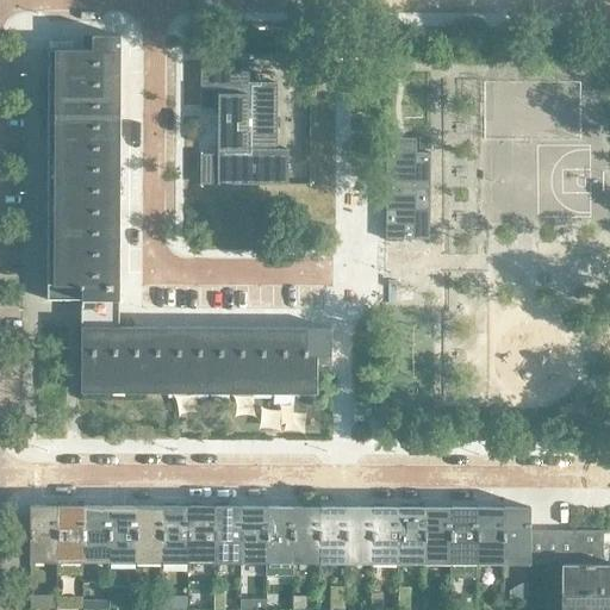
[(119,300),(120,36),(92,36),(92,50),(49,50),(48,300),(81,300),(119,300)]
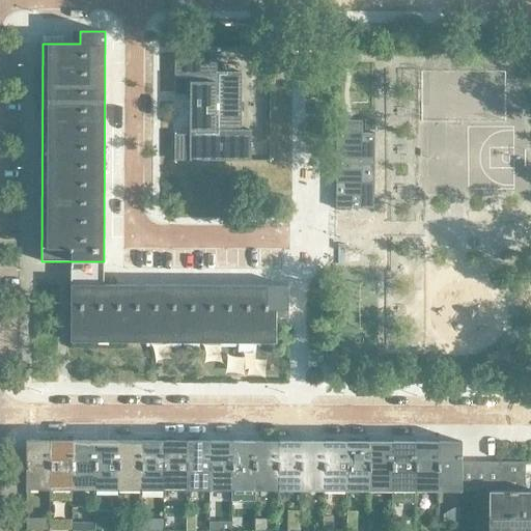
[(241,130),(241,72),(216,72),(217,47),(175,47),(174,94),(186,94),(190,94),(190,101),(190,131),(190,134),(174,134),(174,161),(251,161),(251,130),(241,130)]
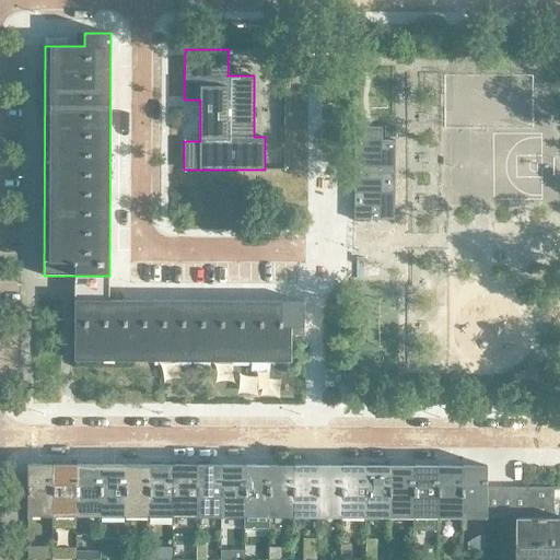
[(286,67),(286,50),(269,50),(269,67),(286,67)]
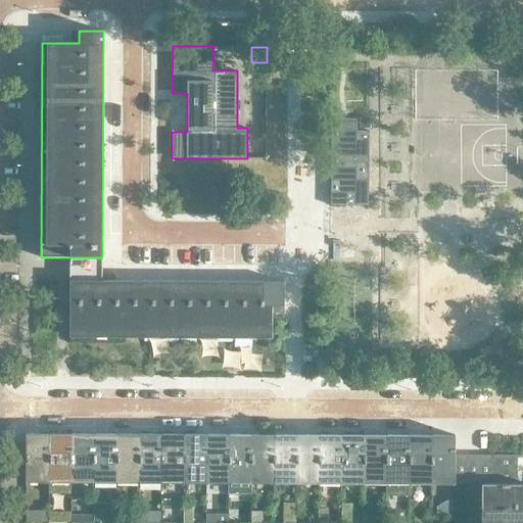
[(359,119),(359,128),(369,128),(369,119),(359,119)]
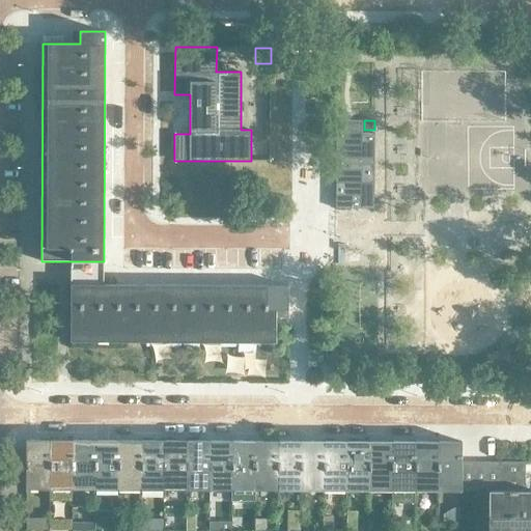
[(335,171),(335,208),(373,208),(373,131),(361,131),(361,122),(340,122),(335,122),(335,171)]
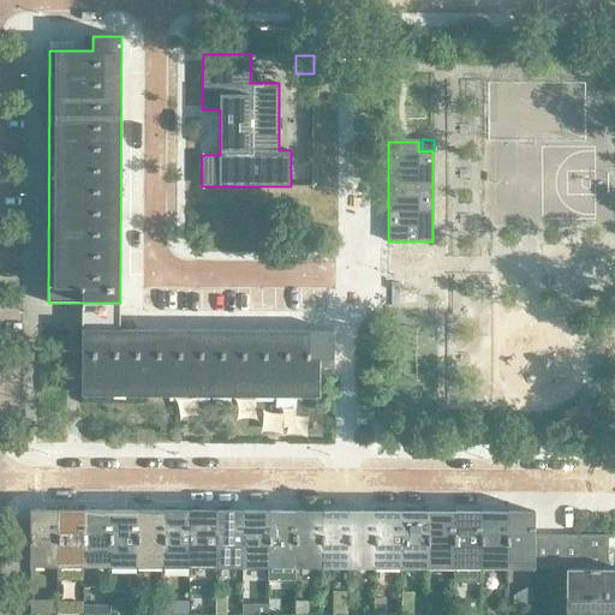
[(82,317),(82,329),(120,329),(119,317),(120,303),(82,303),(82,317)]
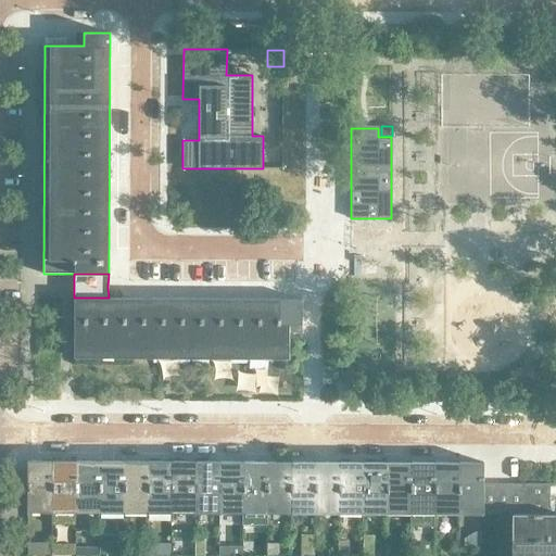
[(288,359),(289,325),(302,325),(302,300),(109,298),(74,298),(74,357),(288,359)]
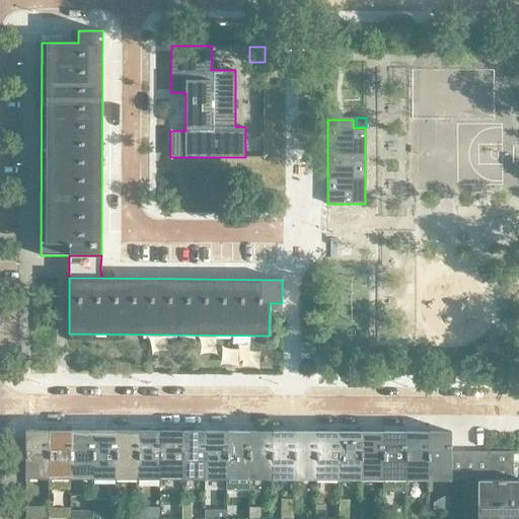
[(48,473),(49,435),(49,430),(25,430),(25,473),(48,473)]
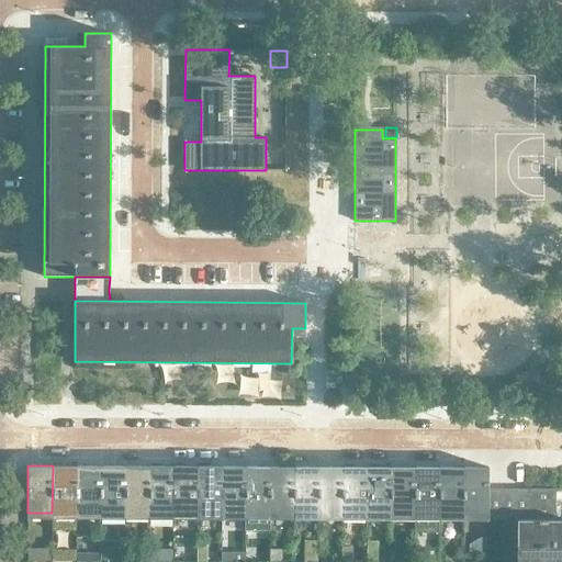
[(76,513),(77,471),(77,465),(53,465),(53,471),(52,513),(76,513)]
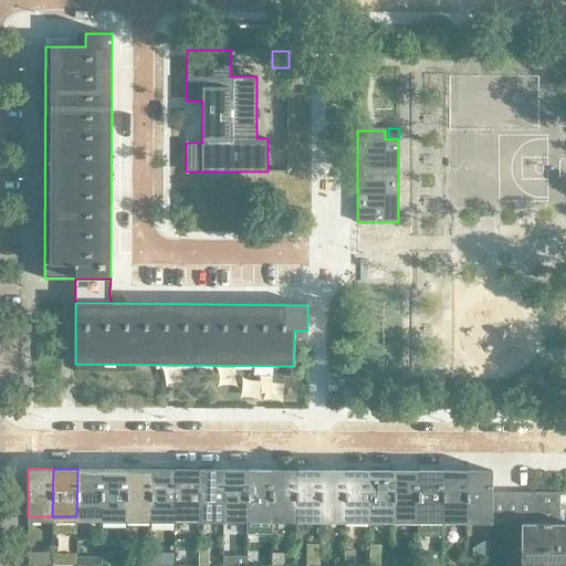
[(101,516),(102,474),(102,469),(77,469),(77,474),(76,516),(101,516)]
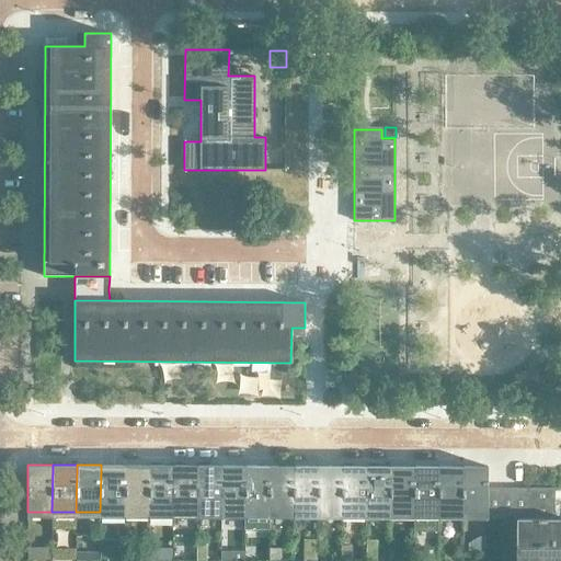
[(124,512),(125,470),(125,465),(101,465),(101,470),(100,512),(124,512)]
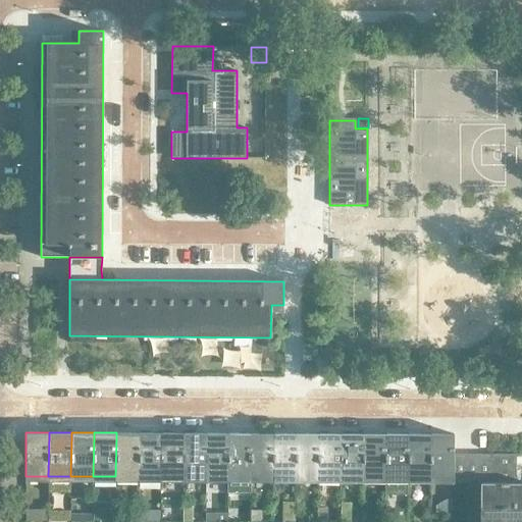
[(138,476),(139,437),(139,432),(116,432),(116,437),(115,476),(138,476)]
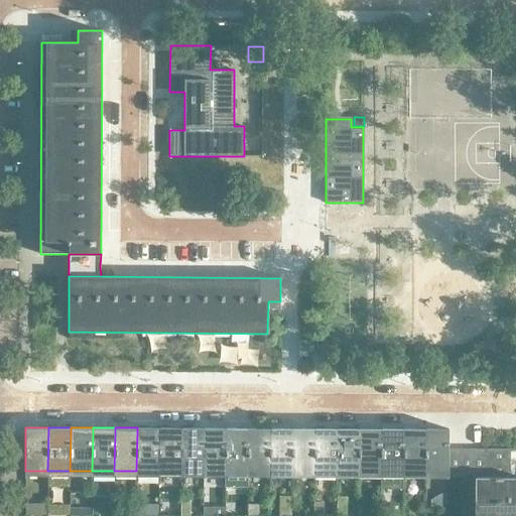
[(158,472),(159,432),(159,427),(137,427),(137,432),(136,471),(158,472)]
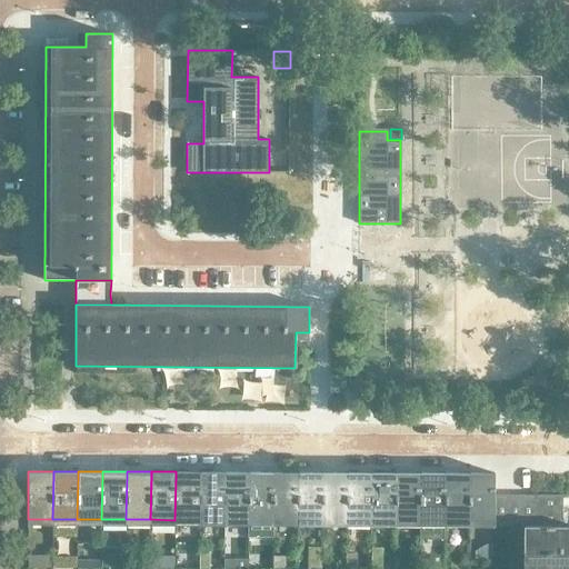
[(199,520),(200,477),(200,471),(176,471),(176,477),(175,520),(199,520)]
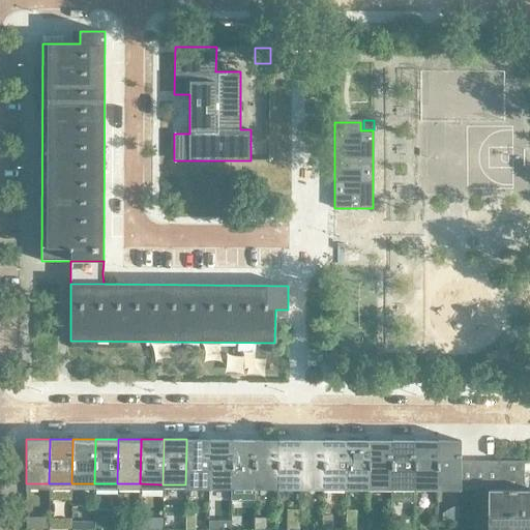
[(208,484),(209,444),(209,439),(186,439),(186,444),(185,484),(208,484)]
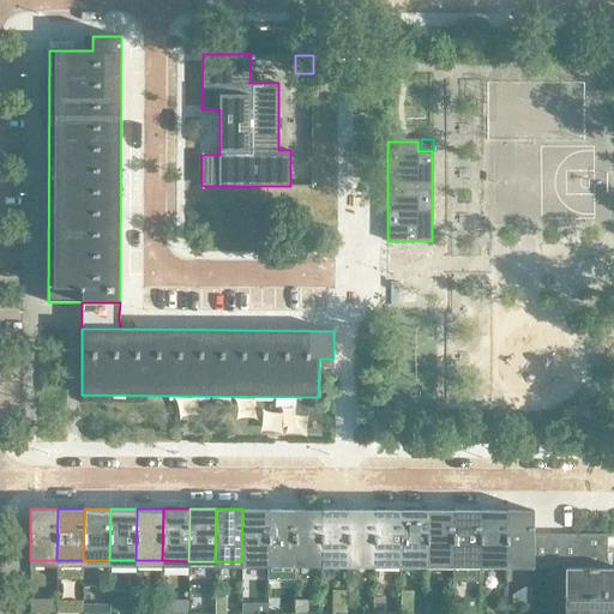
[(268,561),(269,515),(269,509),(242,509),(242,515),(241,561),(268,561)]
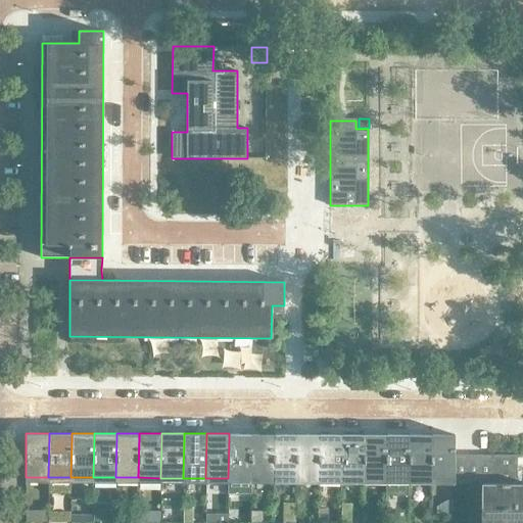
[(250,478),(251,438),(251,434),(229,433),(229,438),(228,478),(250,478)]
